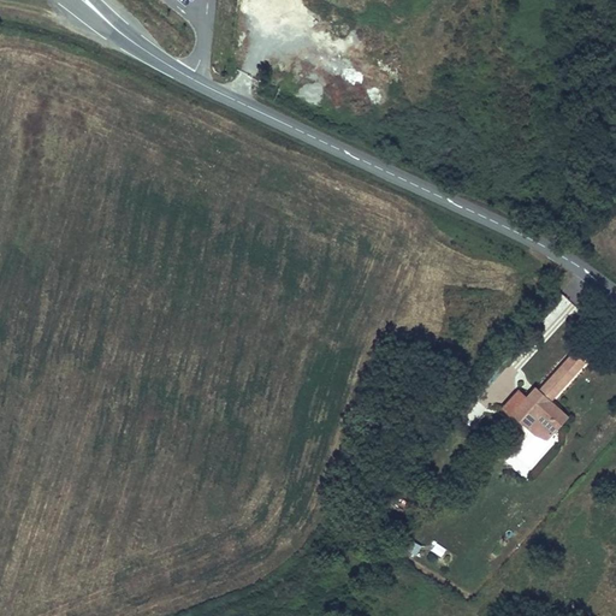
[(312,39),(333,43),(335,36),(314,31),(312,39)]
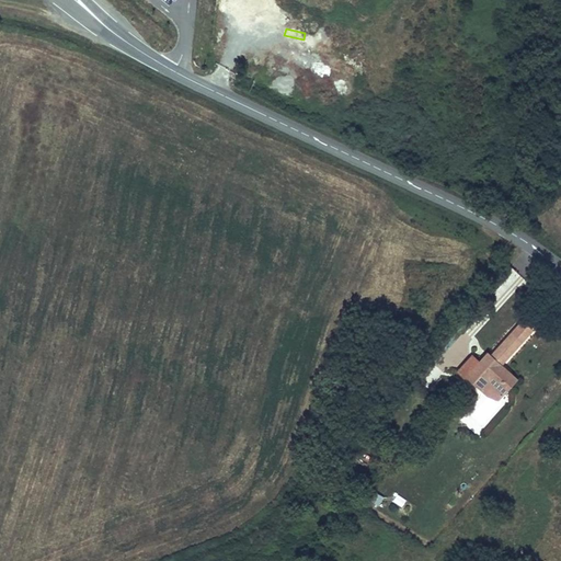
[(322,56),(334,59),(336,52),(323,49),(322,56)]
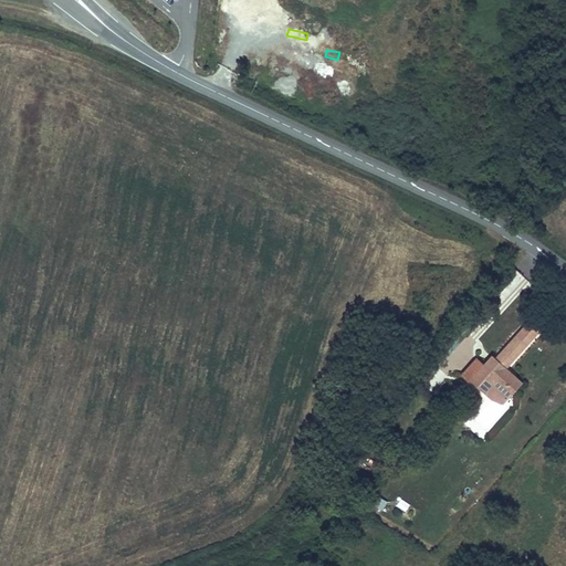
[(477,359),(462,375),(491,399),(502,404),(520,383),(505,370),(536,334),(526,325),(494,362),(488,369),(483,366),(477,359)]
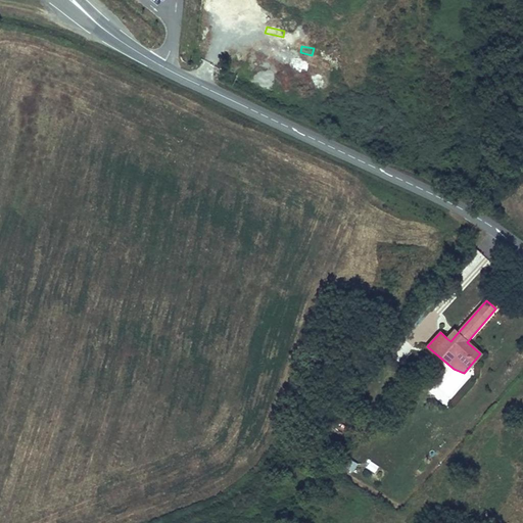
[(454,331),(446,338),(450,341),(457,334),(454,331)]
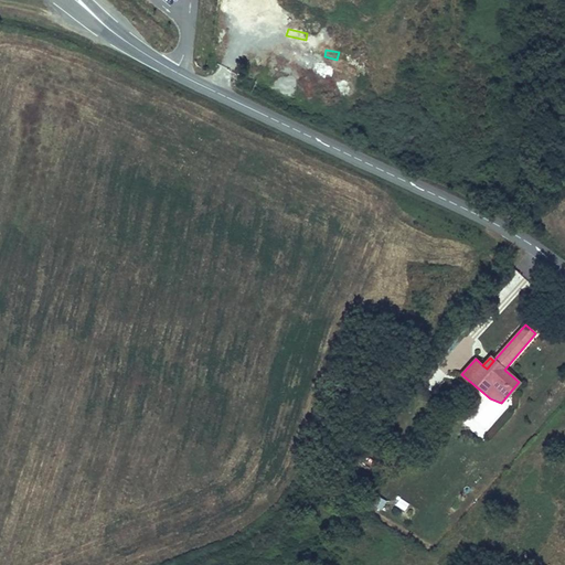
[(382,508),(386,498),(377,494),(373,503),(382,508)]
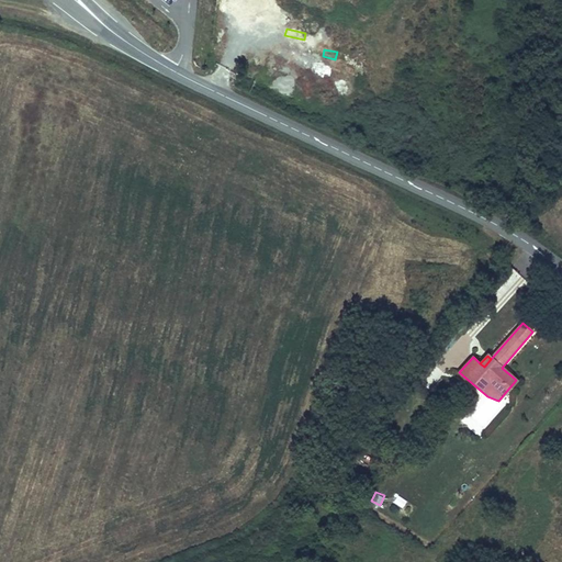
[(395,494),(392,502),(404,505),(406,497),(395,494)]
